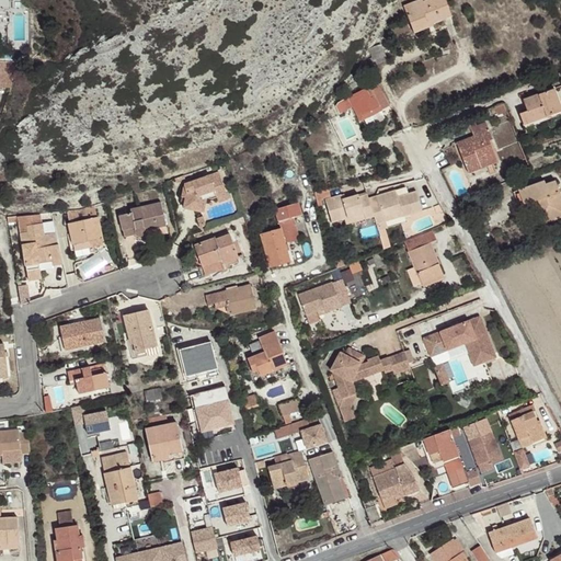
[(451,15),(445,0),(426,0),(423,1),(422,0),(420,0),(403,7),(412,27),(431,20),(433,24),(451,15)]
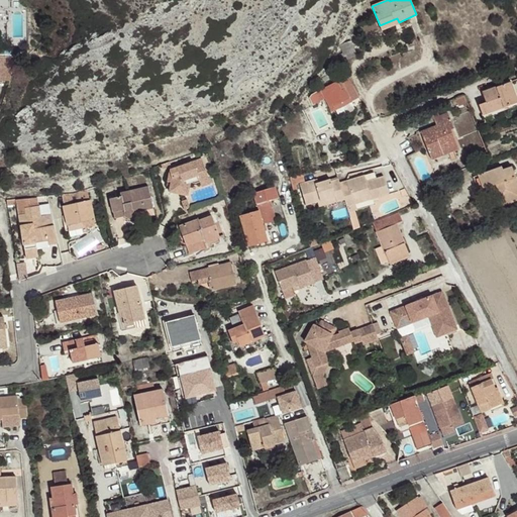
[(382,29),(399,23),(399,22),(397,18),(380,25),(382,29)]
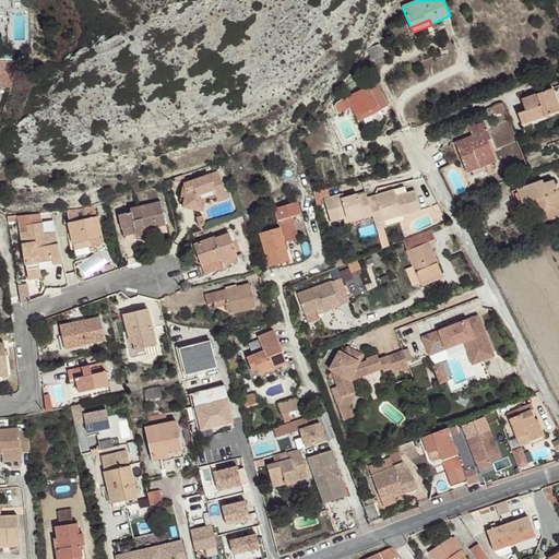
[(384,59),(379,45),(368,49),(371,58),(368,60),(370,64),(373,62),(373,64),(384,59)]
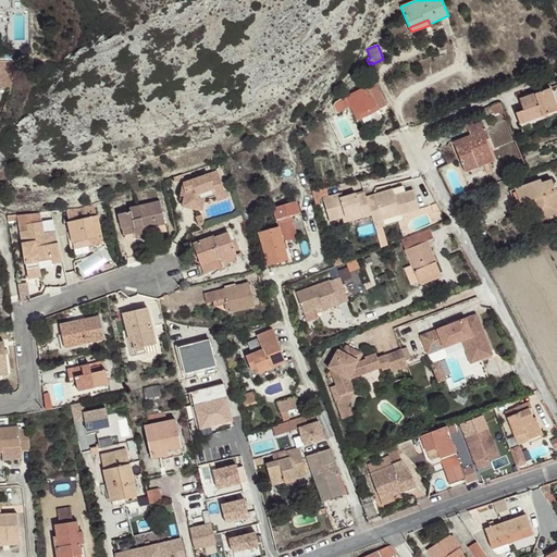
[(12,76),(12,61),(1,61),(0,75),(12,76)]
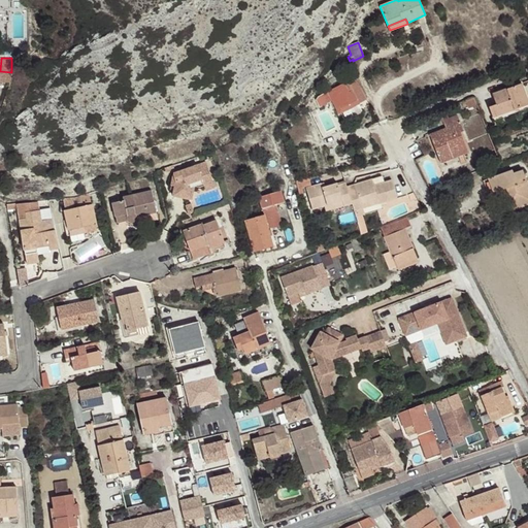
[(10,83),(11,72),(0,71),(0,81),(10,83)]
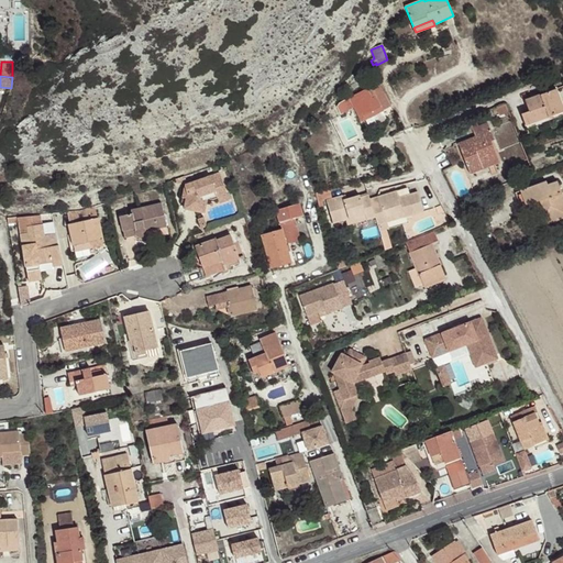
[(390,107),(378,83),(353,96),(356,102),(365,120),(384,110),(390,107)]
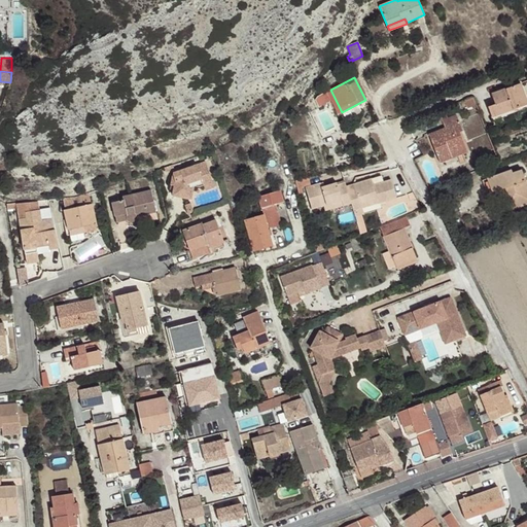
[(526,104),(526,99),(522,83),(505,89),(491,94),(495,104),(488,107),(492,117),(526,104)]
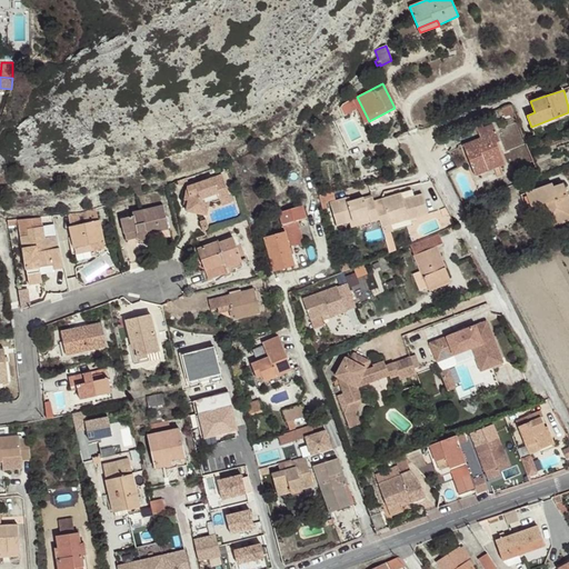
[(360,103),(357,97),(342,105),(346,110),(360,103)]
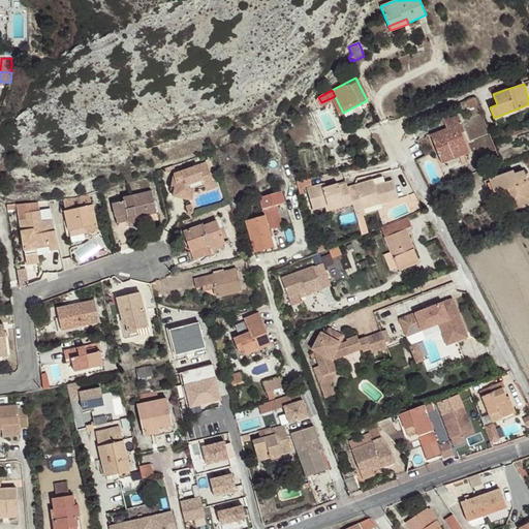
[(477,105),(475,98),(467,101),(469,109),(477,105)]
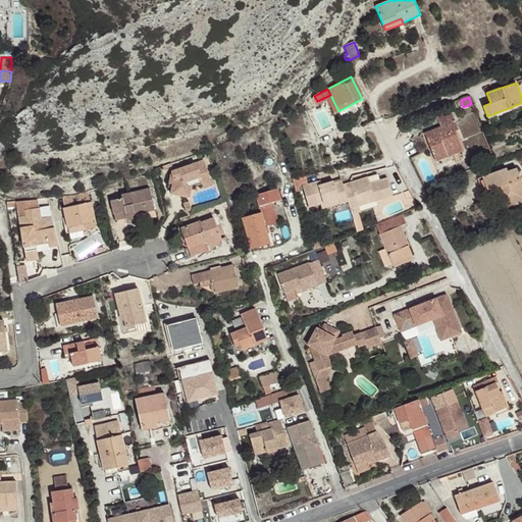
[(343,119),(360,110),(356,102),(338,111),(343,119)]
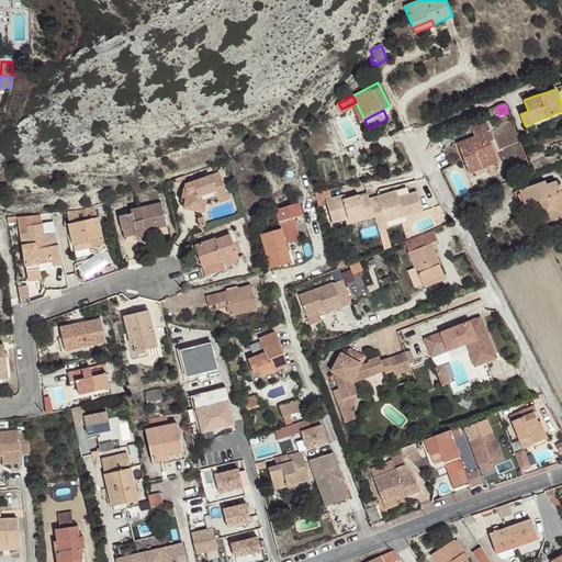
[(498,163),(491,141),(493,139),(486,123),(478,126),(475,121),(470,123),(474,136),(458,144),(469,173),(498,163)]
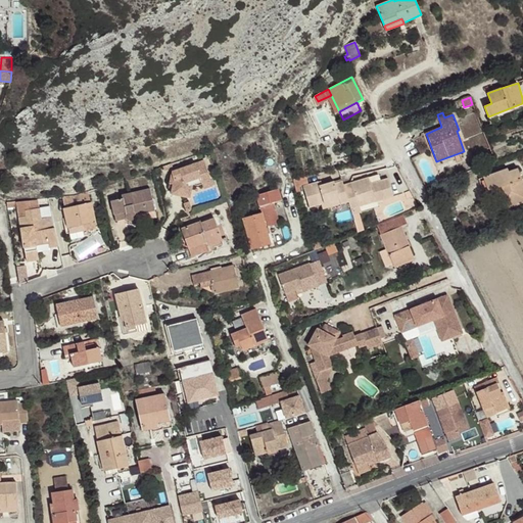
[(204,160),(172,172),(171,173),(172,173),(170,180),(174,181),(173,185),(171,194),(183,196),(185,183),(192,185),(197,186),(202,184),(211,181),(204,160)]
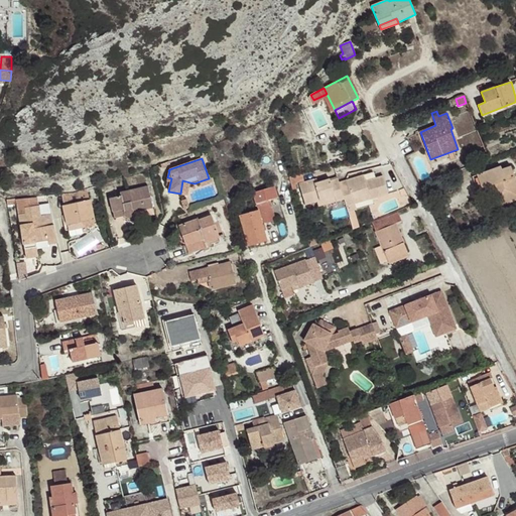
[(515,200),(515,178),(511,166),(502,169),(501,166),(477,175),(482,188),(488,185),(494,183),(499,201),(510,197),(512,201),(515,200)]
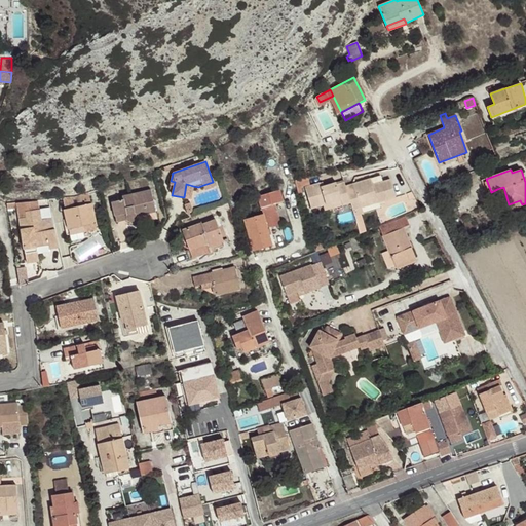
[(381,182),(380,176),(371,178),(373,184),(381,182)]
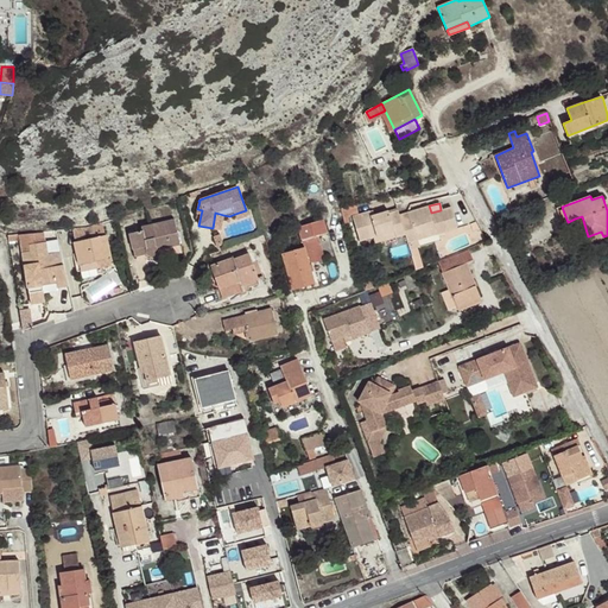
[(343,220),(353,216),(359,215),(356,206),(340,210),(343,220)]
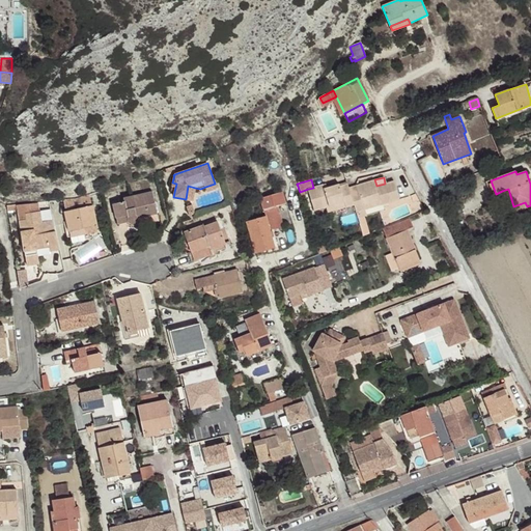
[(348,188),(354,204),(355,208),(357,214),(364,211),(362,204),(380,199),(382,205),(383,204),(399,199),(394,180),(385,184),(376,186),(374,179),(348,188)]
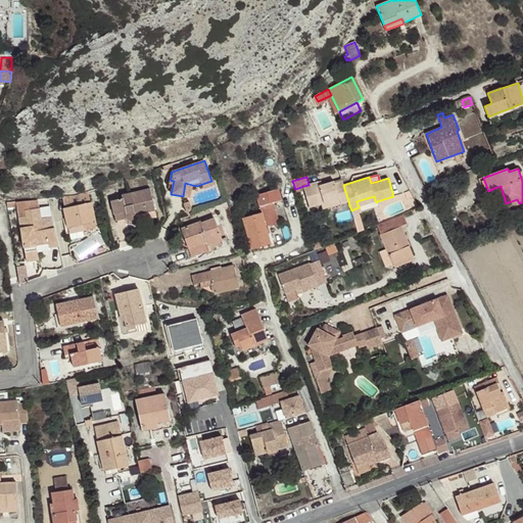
[(488,191),(483,178),(478,179),(483,192),(488,191)]
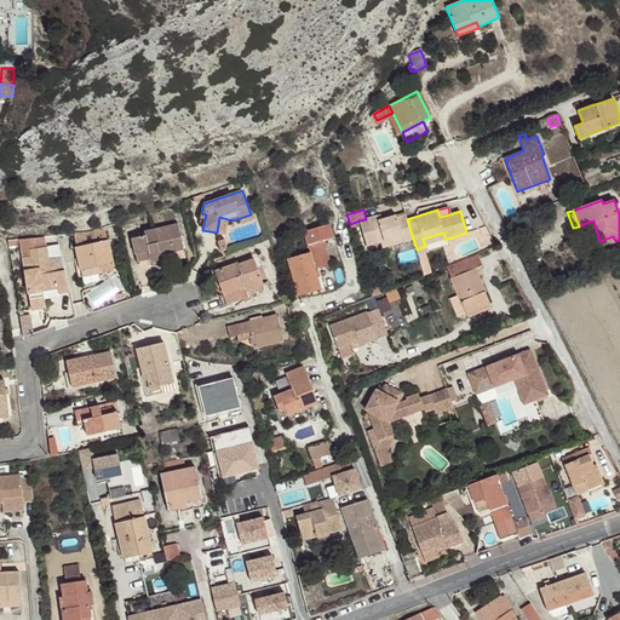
[(253,220),(251,214),(240,218),(241,225),(253,220)]
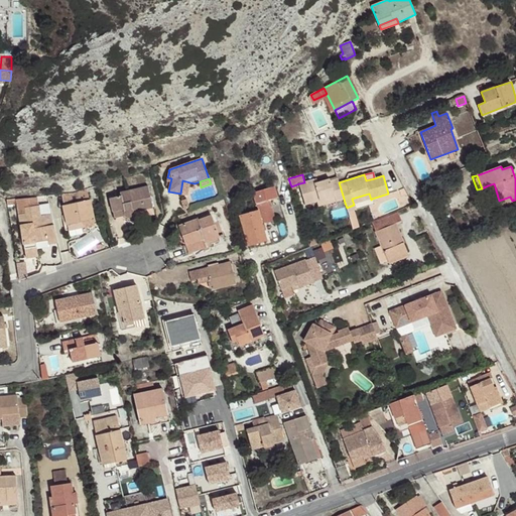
[(328,204),(326,199),(335,197),(336,201),(344,199),(339,182),(338,178),(330,180),(330,179),(318,182),(315,183),(313,179),(304,182),(299,183),(305,205),(316,202),(318,207),(328,204)]
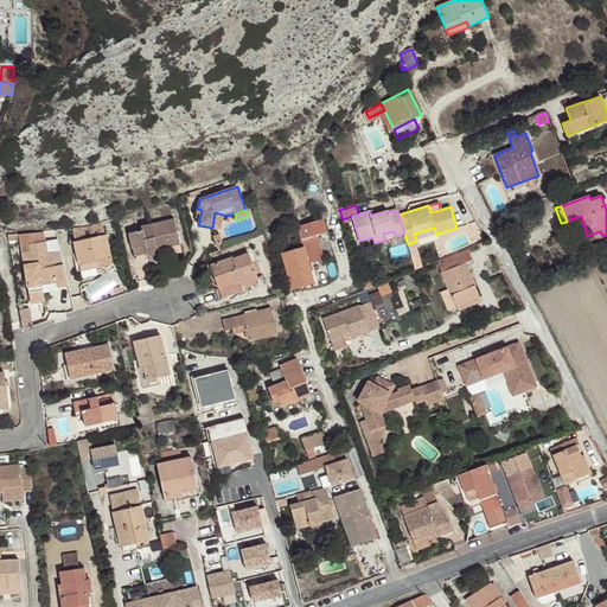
[(221,229),(223,215),(215,212),(212,228),(221,229)]
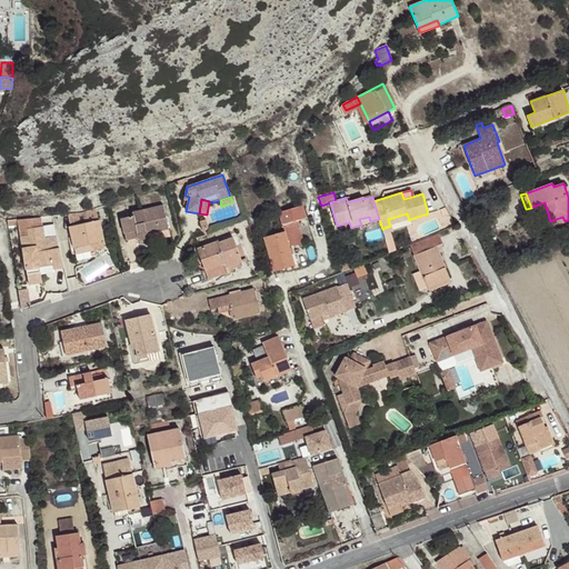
[(547,228),(565,221),(562,217),(550,221),(545,202),(538,205),(547,228)]
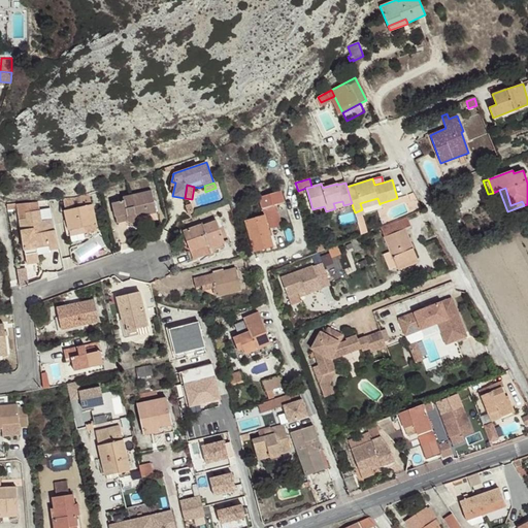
[(156,212),(152,191),(124,197),(124,200),(112,203),(118,224),(126,222),(129,221),(130,222),(133,222),(135,221),(136,220),(136,218),(136,217),(138,216),(156,212)]
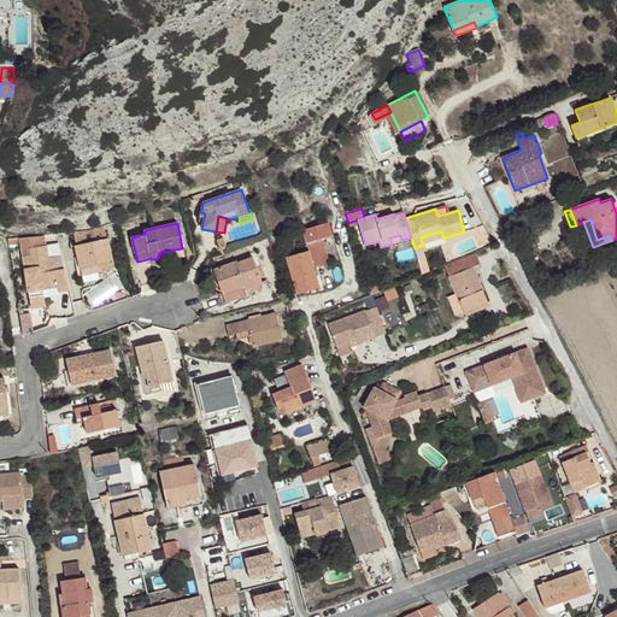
[(319,287),(315,269),(330,264),(323,239),(333,236),(328,223),(303,230),(309,252),(287,258),(297,294),(319,287)]
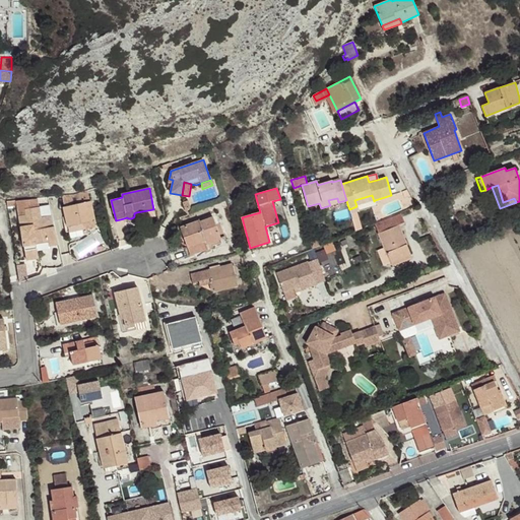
[(95,224),(87,190),(74,194),(62,195),(64,207),(63,207),(68,226),(85,222),(86,225),(95,224)]
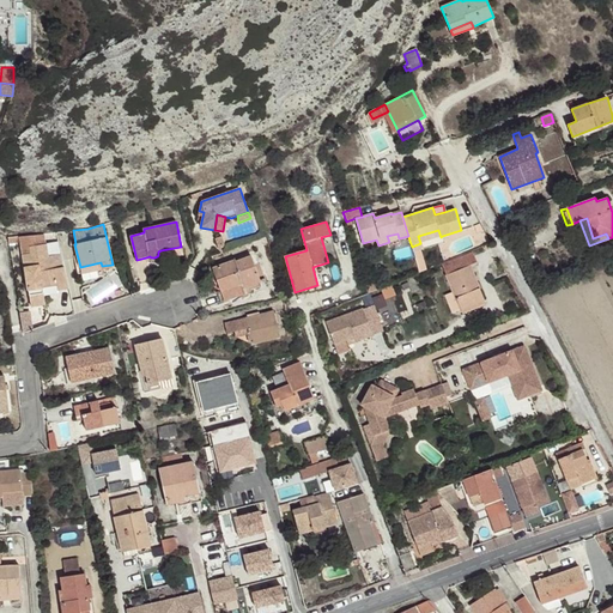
[(444,242),(442,236),(441,237),(438,230),(418,236),(420,243),(423,248),(444,242)]
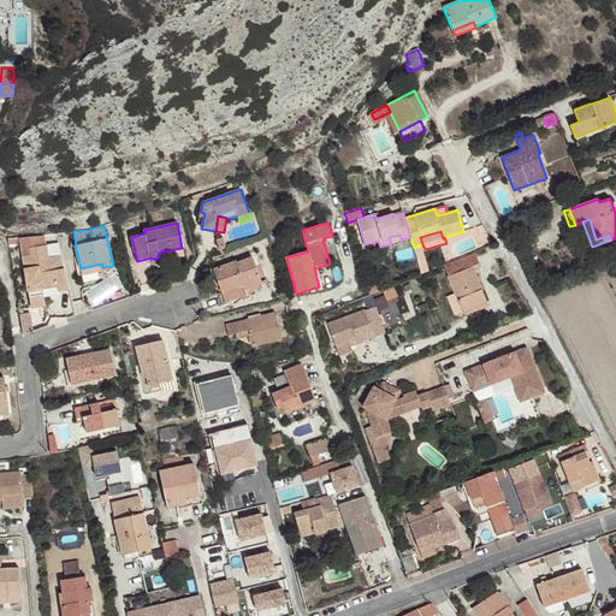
[(69,289),(61,255),(48,256),(45,236),(21,238),(21,244),(30,297),(45,295),(43,294),(43,290),(57,288),(57,291),(69,289)]
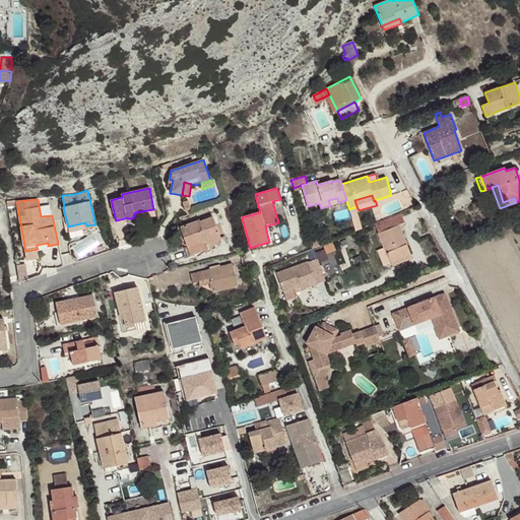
[(362,229),(356,211),(350,212),(355,232),(362,229)]
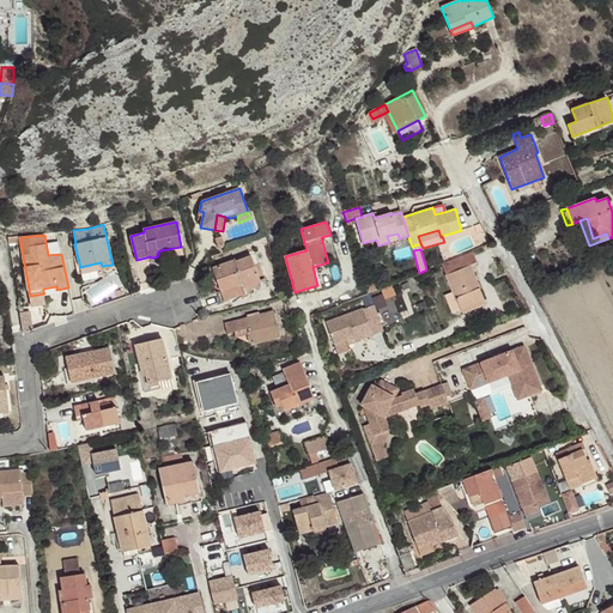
[(157,260),(159,258),(161,256),(162,254),(161,250),(158,252),(158,253),(158,255),(157,256),(155,258),(151,258),(150,256),(146,258),(147,260),(151,260),(153,261),(157,260)]
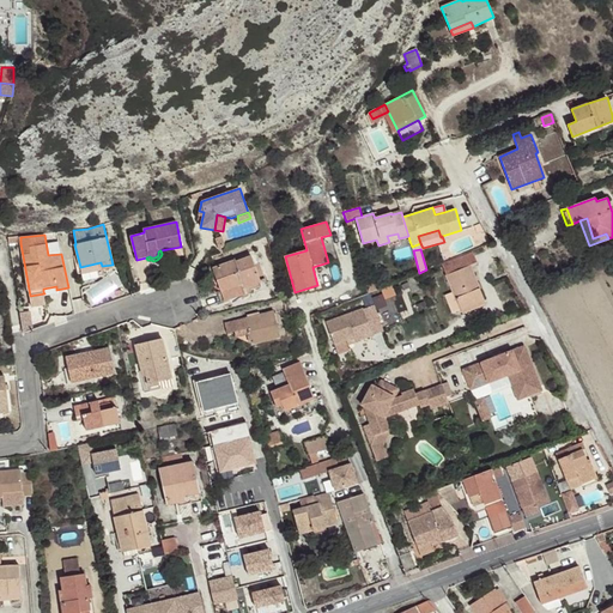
[(485,301),(471,265),(477,262),(473,253),(442,265),(453,291),(461,310),(485,301)]
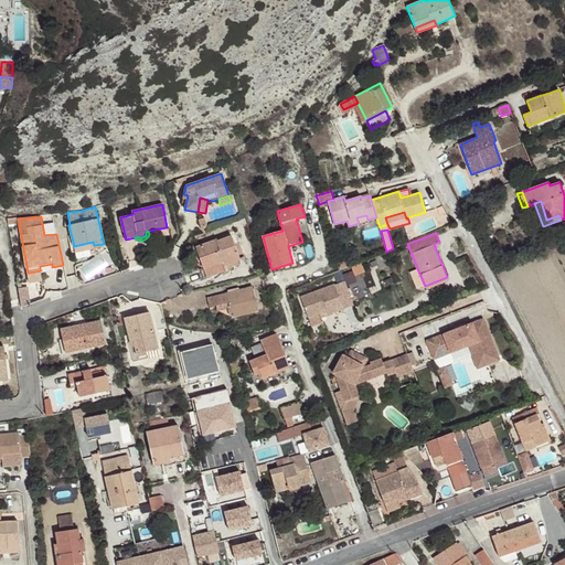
[(240,259),(232,236),(217,242),(217,240),(195,247),(203,268),(200,269),(203,279),(228,270),(226,265),(240,259)]
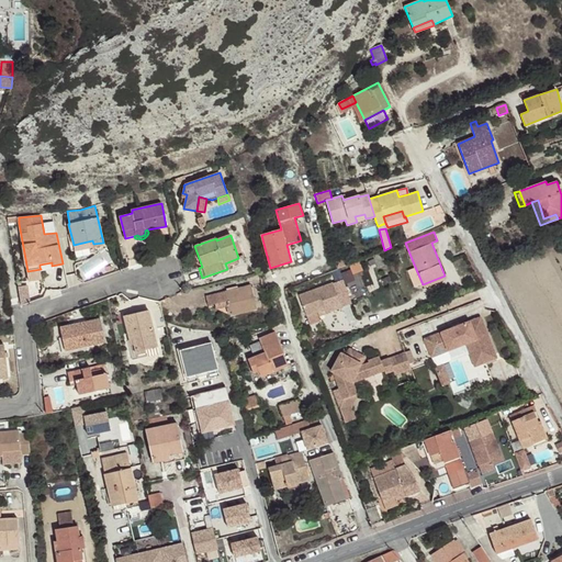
[(93,244),(92,240),(74,245),(76,256),(94,251),(93,244)]
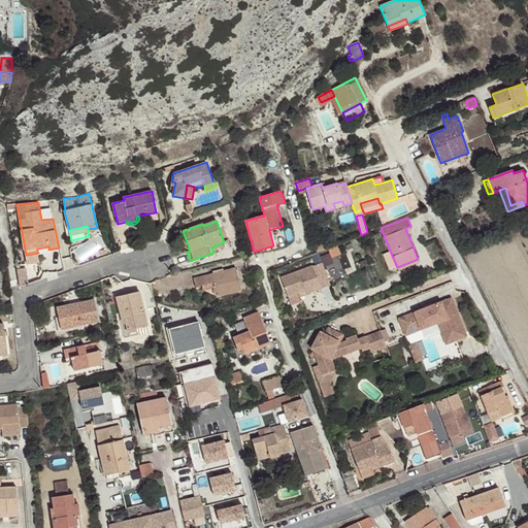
[(325,250),(323,243),(316,246),(318,253),(325,250)]
